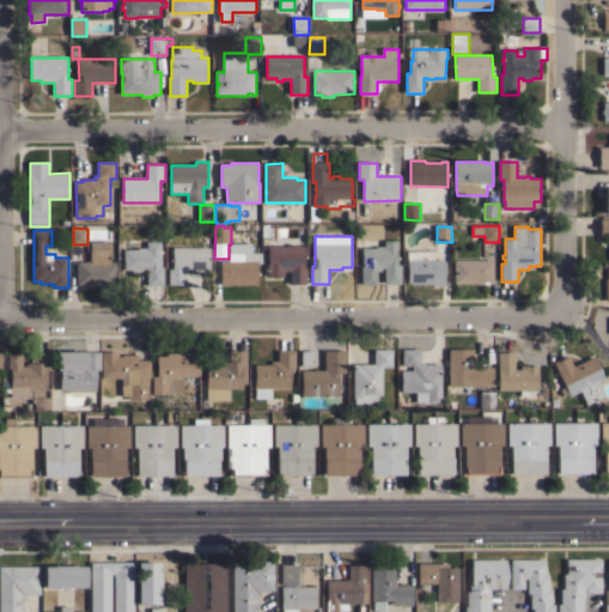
[(363,267),(364,267),(364,248),(367,248),(367,238),(388,238),(388,241),(400,241),(400,249),(399,249),(399,265),(402,265),(402,285),(385,285),(385,268),(383,268),(383,272),(382,272),(382,284),(378,284),(378,285),(363,285),(363,267)]
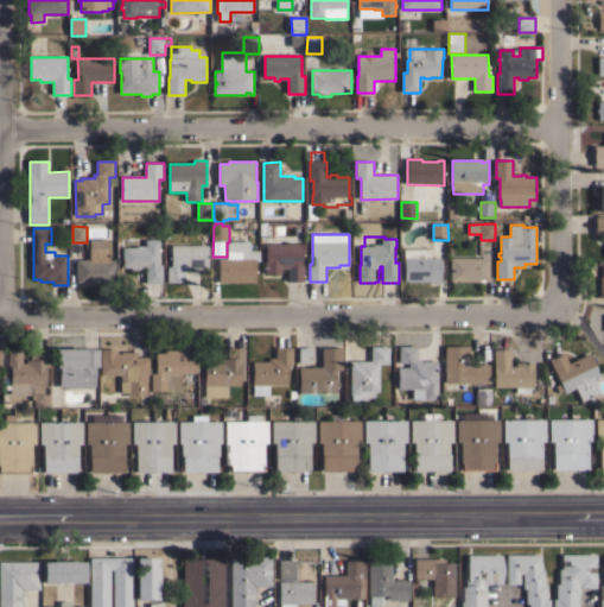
[(77,260),(90,260),(90,250),(91,250),(91,240),(109,240),(109,250),(110,250),(110,260),(116,260),(116,283),(96,283),(96,285),(84,285),(84,283),(77,283),(77,260)]
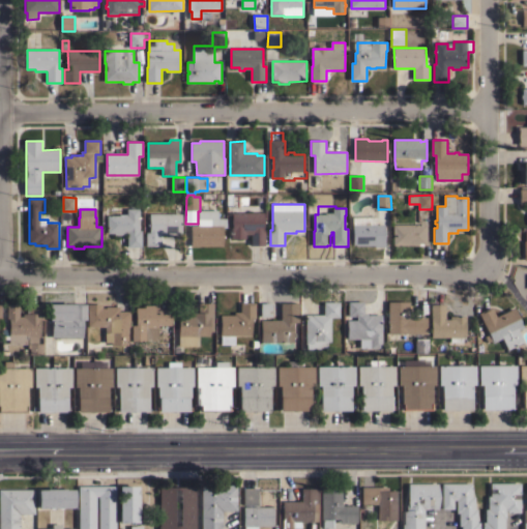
[(120,216),(120,215),(127,215),(127,209),(140,209),(140,216),(142,216),(142,219),(140,219),(140,231),(142,231),(142,247),(128,247),(128,233),(124,233),(124,235),(116,235),(116,233),(109,233),(109,216),(120,216)]
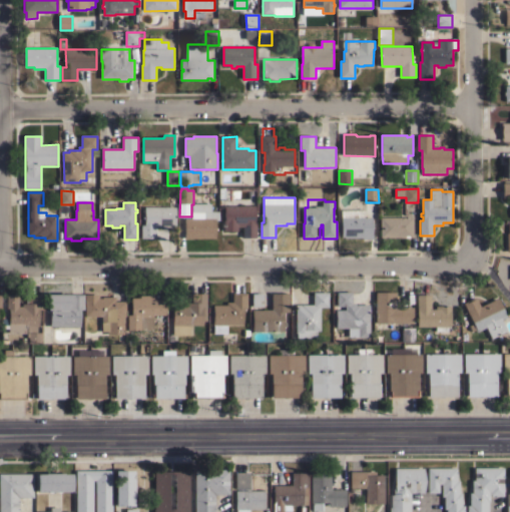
[(192,204),(211,204),(211,212),(220,212),(220,219),(216,219),(216,238),(185,238),(185,218),(192,218),(192,212),(192,204)]
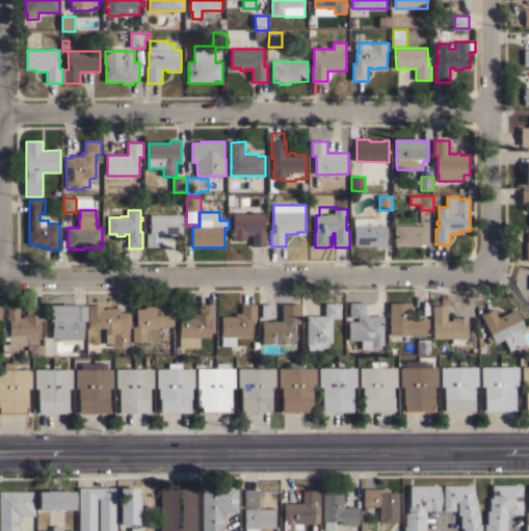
[(266,214),(266,232),(267,232),(267,246),(253,247),(253,236),(247,236),(247,240),(233,240),(233,235),(234,235),(234,214),(266,214)]
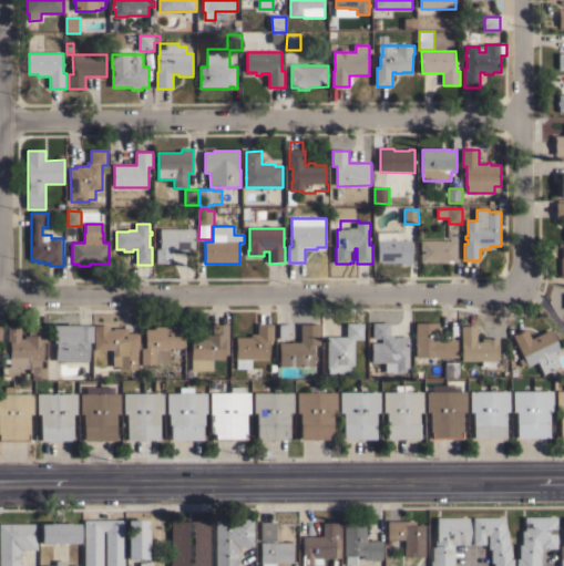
[(195,229),(195,251),(174,251),(173,264),(157,264),(157,249),(161,249),(162,229),(195,229)]
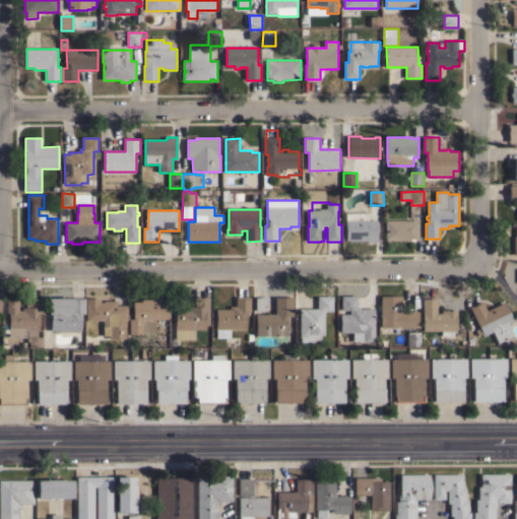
[(349,220),(349,218),(346,218),(346,215),(345,215),(345,213),(354,213),(354,218),(353,218),(353,220),(359,220),(359,218),(364,218),(364,220),(378,220),(378,243),(369,243),(369,242),(346,242),(346,220),(349,220)]
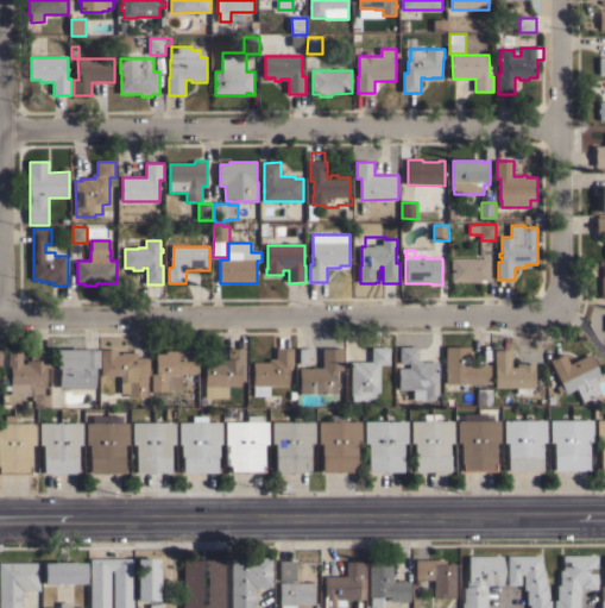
[(491,258),(491,282),(452,283),(452,273),(454,273),(454,270),(452,270),(452,259),(491,258)]
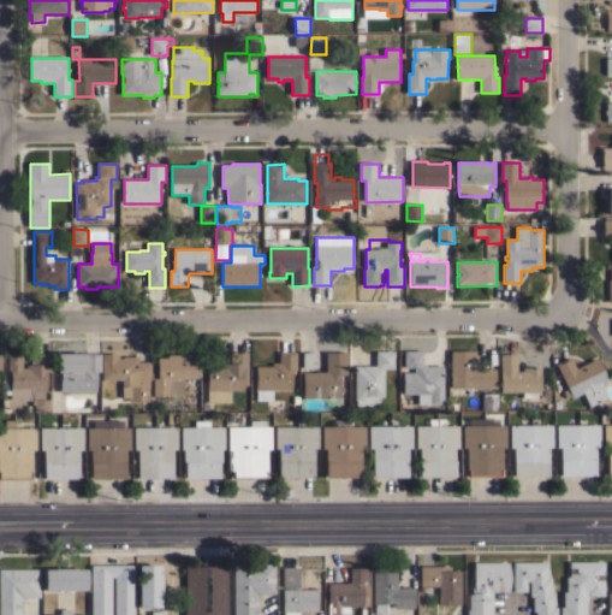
[(451,352),(451,389),(495,388),(495,368),(475,370),(475,350),(451,352)]
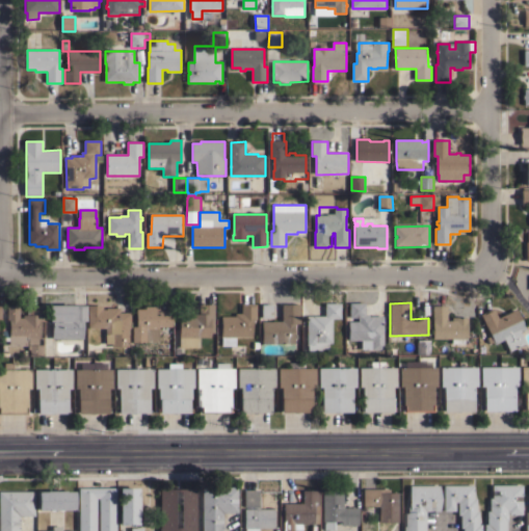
[(309,351),(309,346),(308,346),(308,316),(326,316),(326,303),(342,303),(342,319),(334,319),(334,343),(331,343),(331,350),(309,351)]
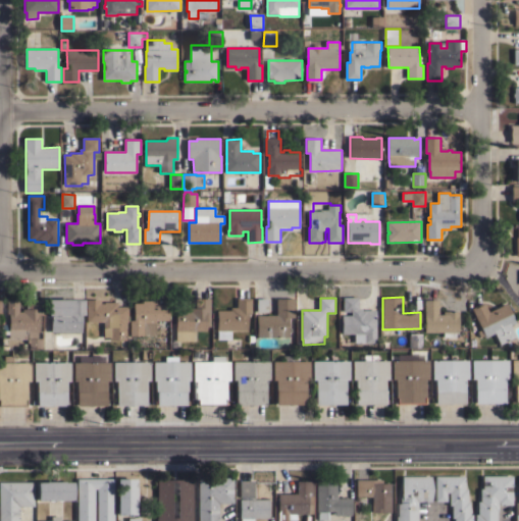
[(377,344),(356,344),(356,334),(343,334),(343,316),(345,316),(345,312),(344,312),(344,298),(360,298),(360,309),(363,309),(363,310),(377,310),(377,344)]
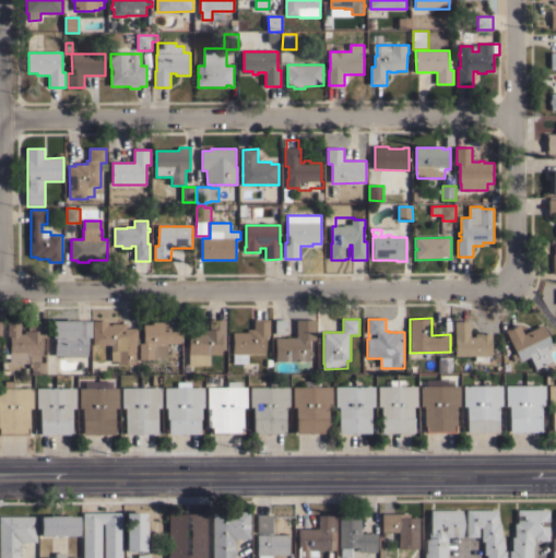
[(226,349),(223,349),(223,355),(211,355),(211,366),(190,366),(190,347),(188,347),(188,343),(190,343),(190,333),(205,333),(205,331),(211,331),(211,320),(226,320),(226,349)]
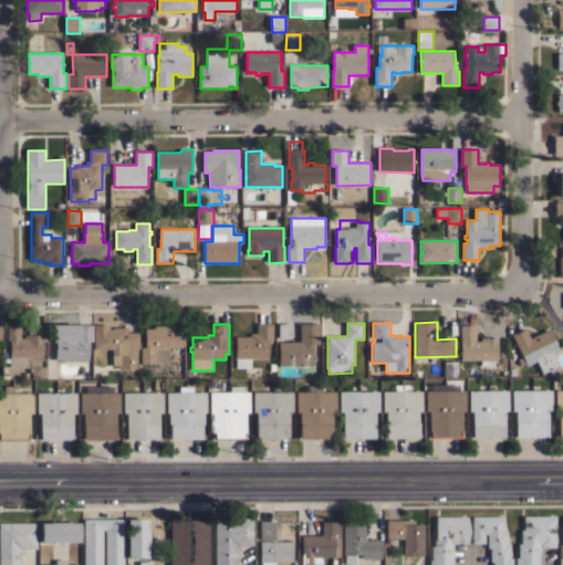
[(252,359),(252,368),(238,368),(238,359),(237,359),(237,337),(251,337),(251,334),(258,334),(258,324),(274,324),(274,341),(270,341),(270,359),(252,359)]
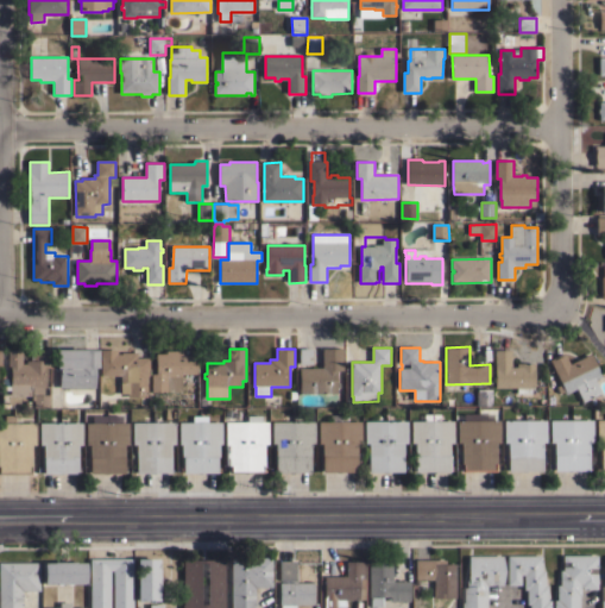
[(314,364),(301,364),(301,349),(314,349),(314,364)]
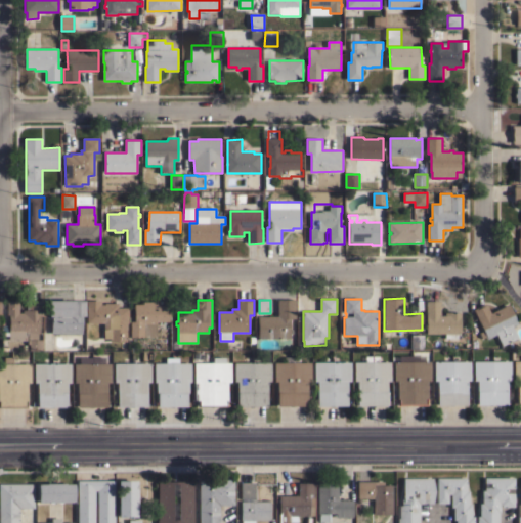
[(278,316),(278,300),(297,300),(297,319),(291,319),(291,339),(259,339),(259,317),(278,316)]
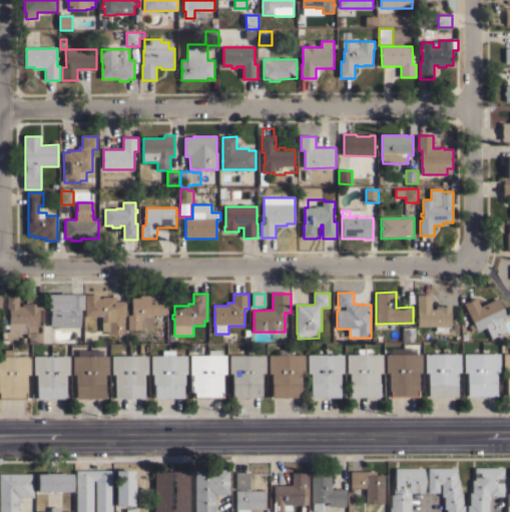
[(44,310),(40,310),(40,327),(38,327),(38,333),(11,332),(11,327),(9,327),(10,309),(8,309),(8,296),(20,296),(19,307),(23,307),(23,305),(29,305),(29,295),(44,296),(44,310)]
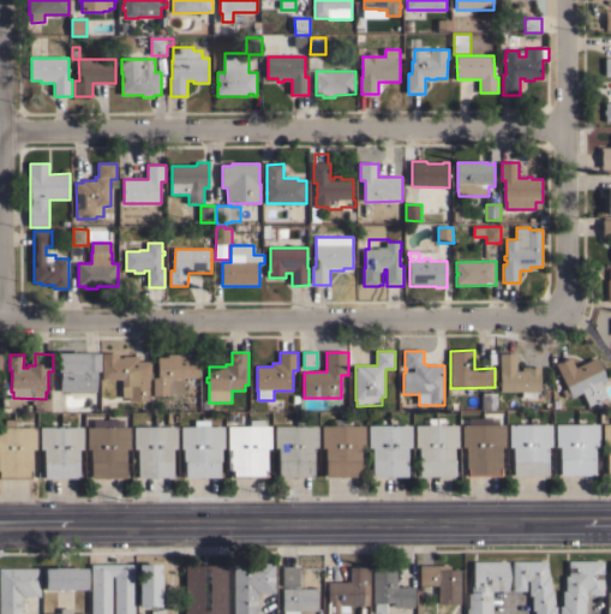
[(61,392),(61,379),(63,379),(63,373),(59,373),(59,353),(102,353),(102,371),(97,371),(97,392),(61,392)]
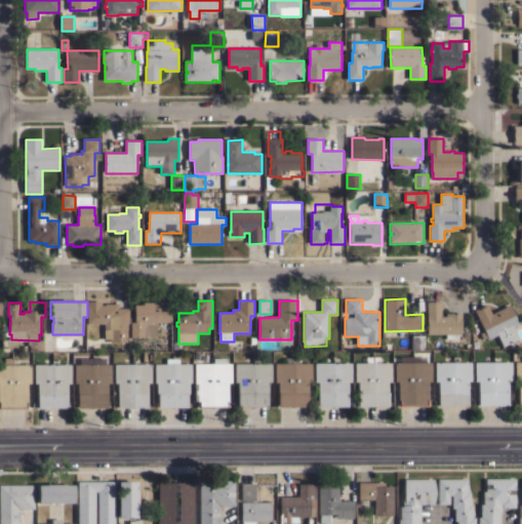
[(129,324),(128,324),(128,343),(112,343),(112,339),(106,339),(106,324),(88,324),(88,301),(103,301),(103,306),(106,306),(106,305),(119,305),(119,309),(129,309),(129,324)]
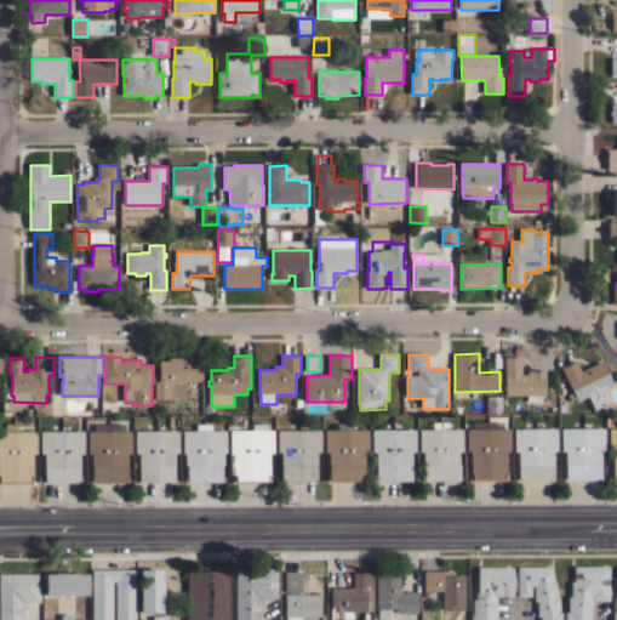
[(156,400),(155,382),(160,382),(160,362),(171,362),(171,358),(187,358),(187,362),(201,362),(201,382),(187,382),(187,400),(156,400)]
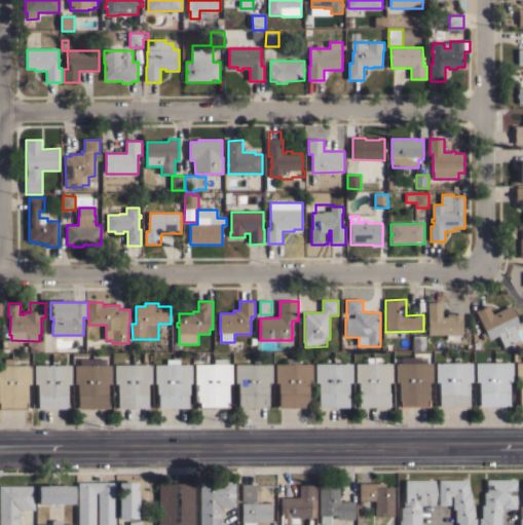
[(460,335),(460,340),(448,340),(448,335),(428,335),(428,303),(443,303),(443,317),(448,317),(448,314),(463,314),(463,335),(460,335)]
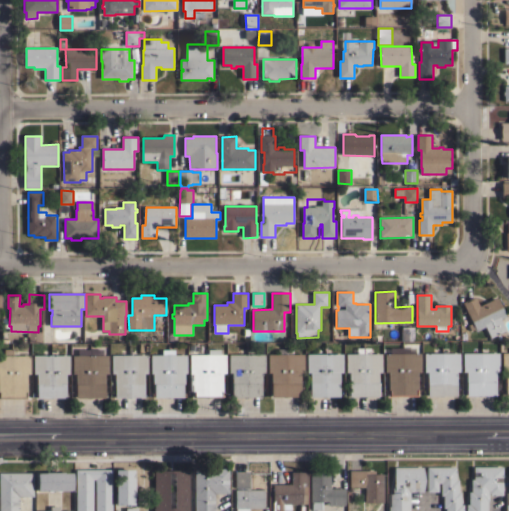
[(502,320),(507,331),(492,338),(486,327),(477,331),(463,303),(475,297),(480,307),(498,298),(507,317),(502,320)]
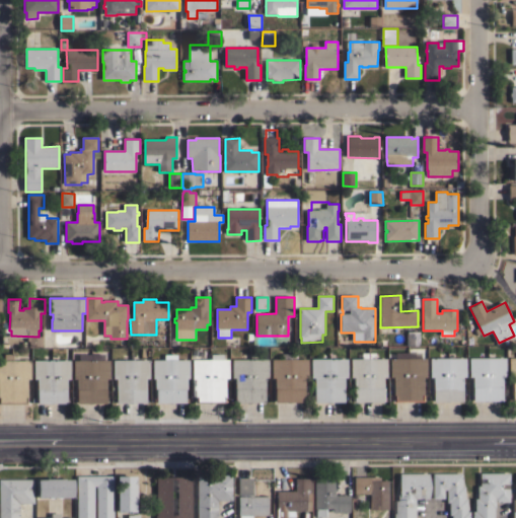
[(43,348),(30,348),(30,337),(43,337),(43,348)]
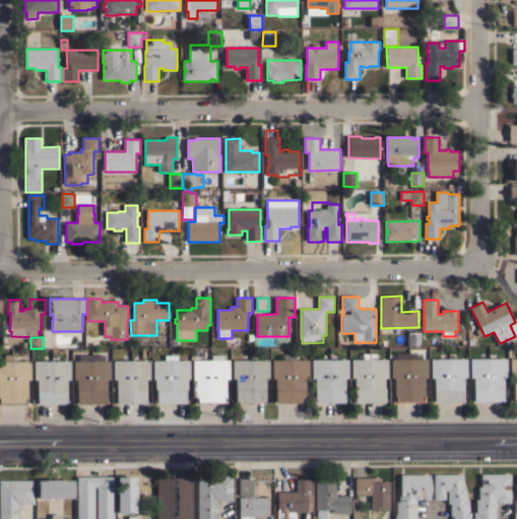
[(364,360),(364,353),(378,353),(378,360),(389,360),(389,379),(386,379),(386,403),(357,403),(356,379),(352,379),(352,360),(364,360)]
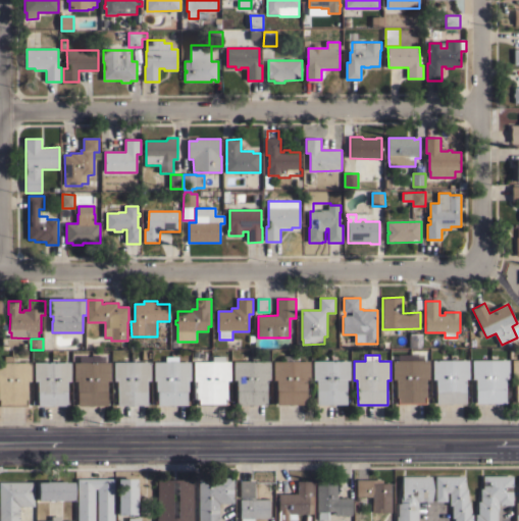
[(231,380),(228,380),(228,406),(198,406),(198,400),(195,400),(195,362),(197,362),(197,357),(199,357),(198,356),(201,356),(201,357),(202,357),(202,362),(231,362),(231,380)]
